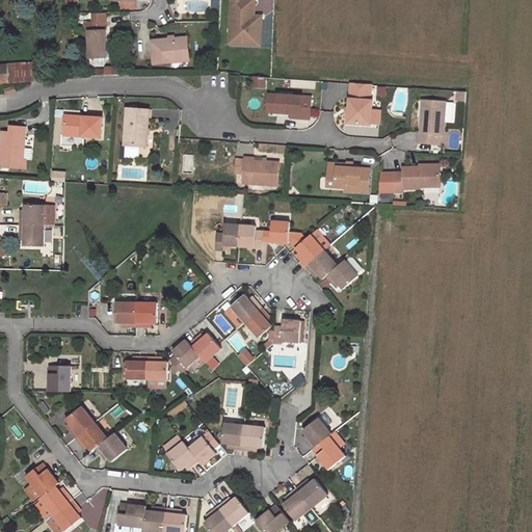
[(65,0),(65,16),(76,16),(76,4),(79,4),(78,0),(65,0)]
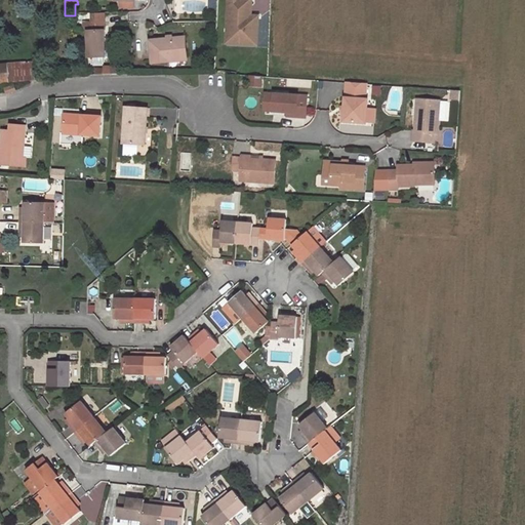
[(228,0),(227,34),(231,37),(247,38),(246,44),(257,44),(258,15),(251,15),(251,0),(228,0)]
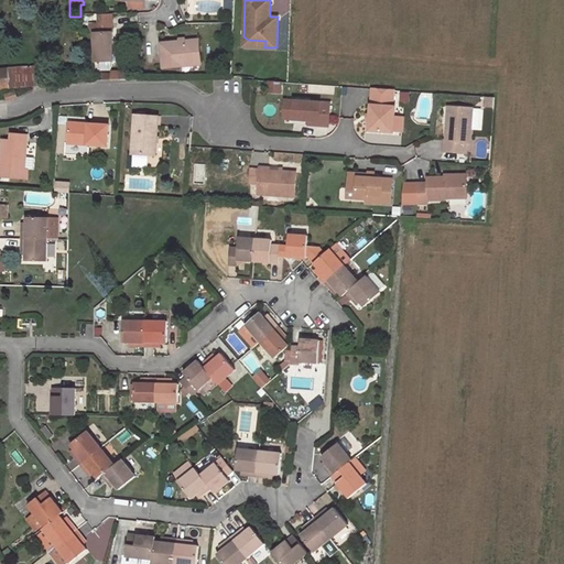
[(96,62),(112,62),(112,25),(90,25),(90,32),(95,32),(96,62)]
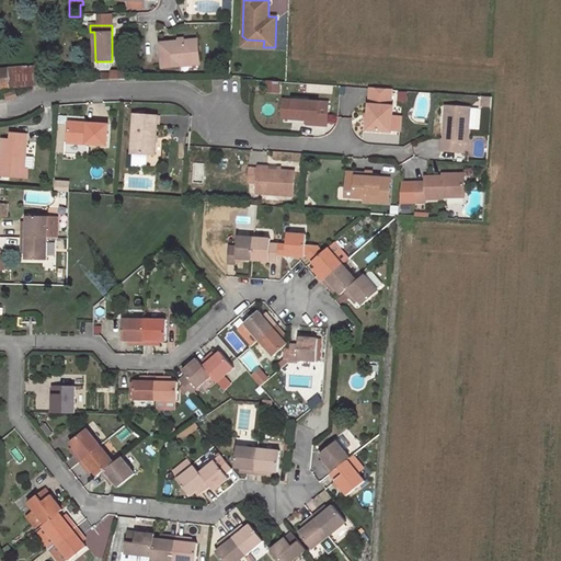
[(263,47),(264,41),(247,39),(242,36),(242,46),(263,47)]
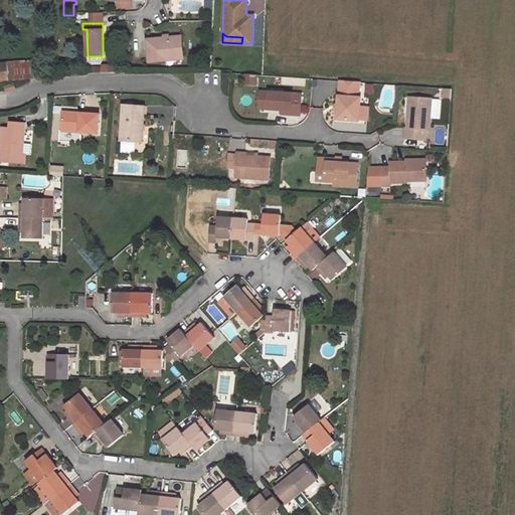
[(164,59),(184,57),(182,39),(148,42),(150,64),(165,63),(164,59)]
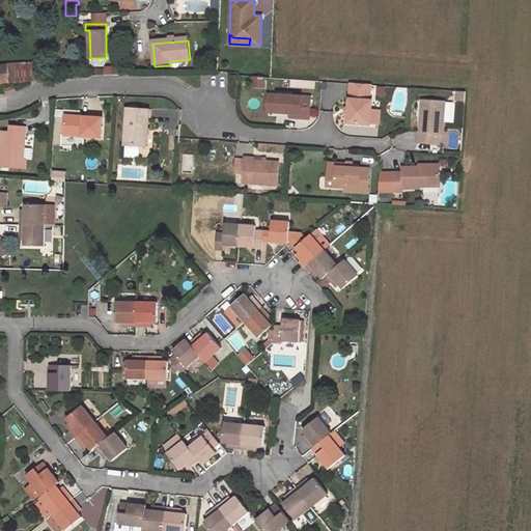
[(50,61),(0,64),(0,84),(52,80),(50,61)]
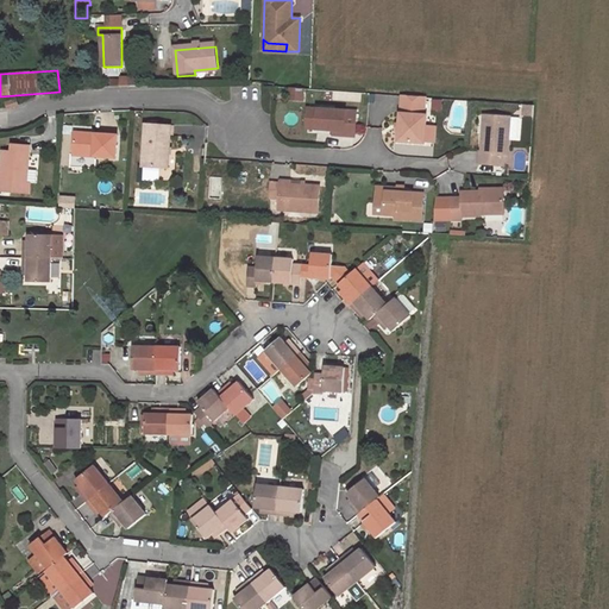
[(301,102),(302,90),(289,89),(289,101),(301,102)]
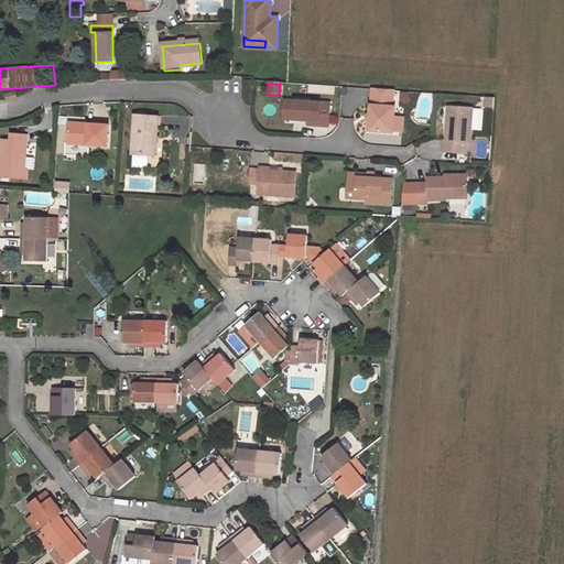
[(370,89),(367,133),(391,136),(391,133),(392,119),(393,109),(391,109),(392,90),(370,89)]
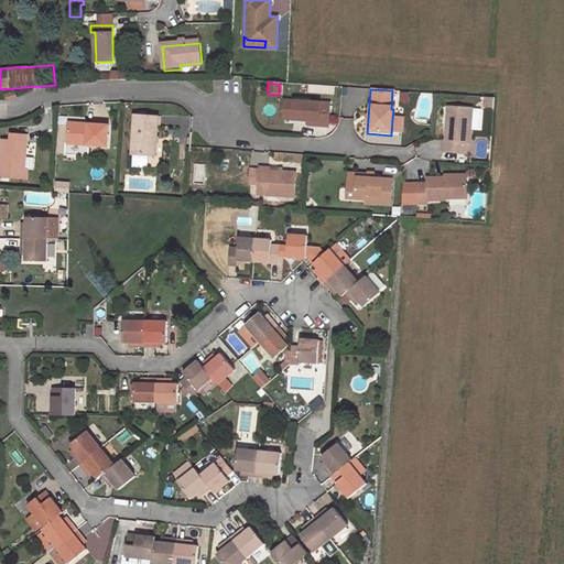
[(293,104),(284,104),(283,119),(292,120),(293,104)]
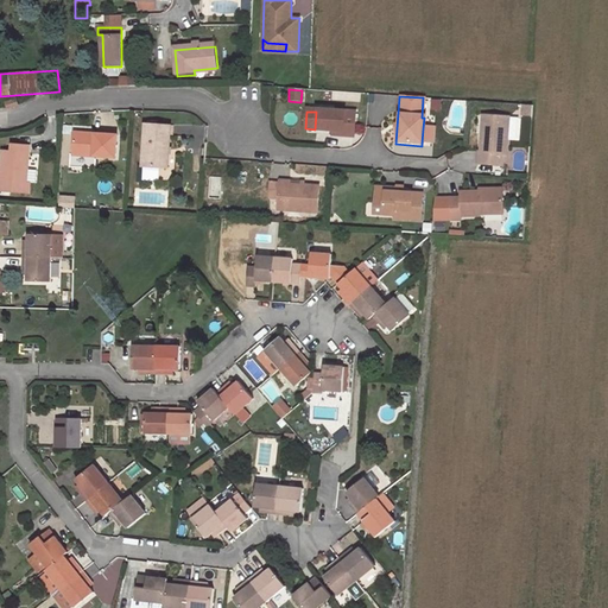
[(315,131),(329,132),(340,133),(340,137),(349,138),(352,114),(316,112),(315,130),(315,131)]
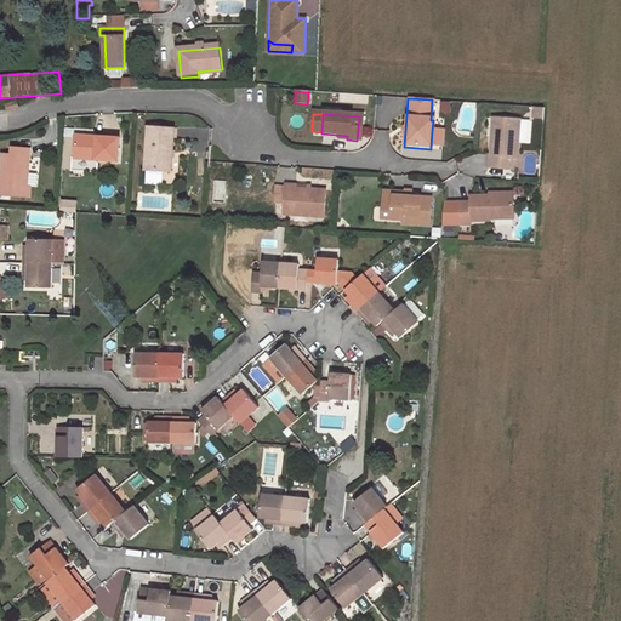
[(491,120),(488,158),(486,158),(485,169),(510,170),(511,160),(513,160),(517,123),(491,120)]
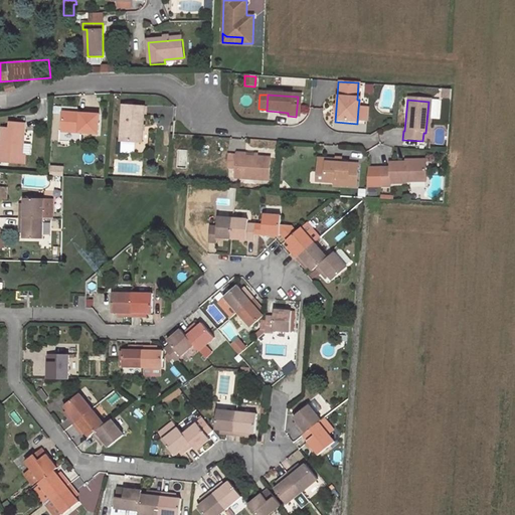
[(122,106),(120,141),(141,143),(143,108),(122,106)]
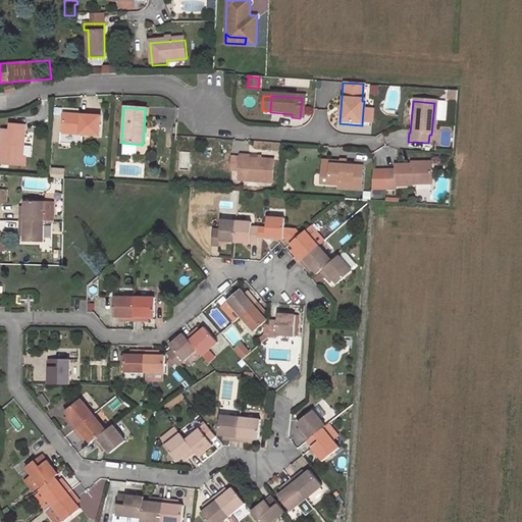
[(371,110),(363,110),(362,123),(369,124),(371,110)]
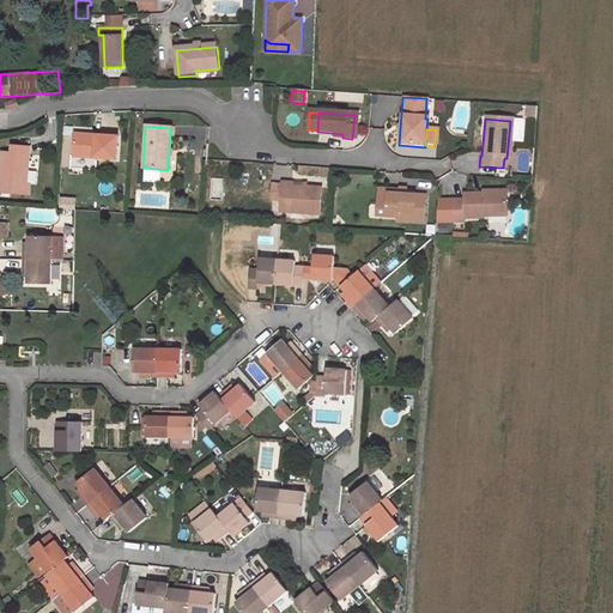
[(73,156),(115,159),(116,137),(95,134),(95,138),(74,137),(73,156)]
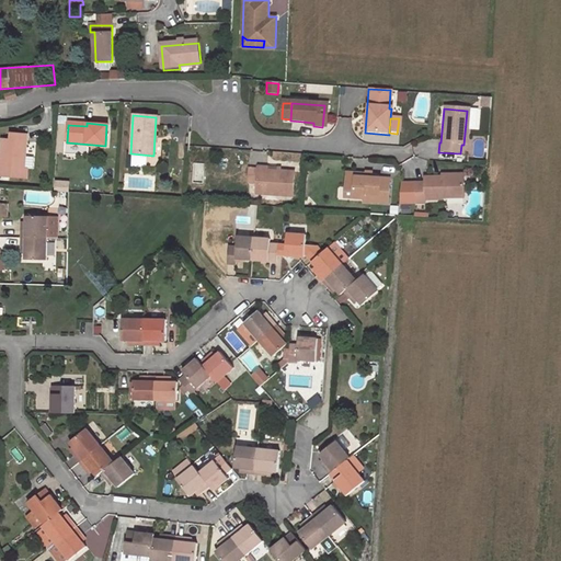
[(2,139),(0,157),(0,175),(25,178),(26,169),(23,169),(26,135),(11,134),(10,140),(2,139)]
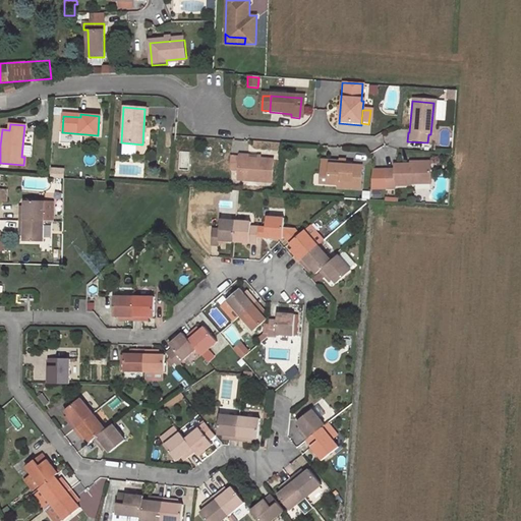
[(236,179),(269,182),(271,159),(246,157),(247,155),(238,155),(238,157),(230,157),(229,172),(237,172),(236,179)]
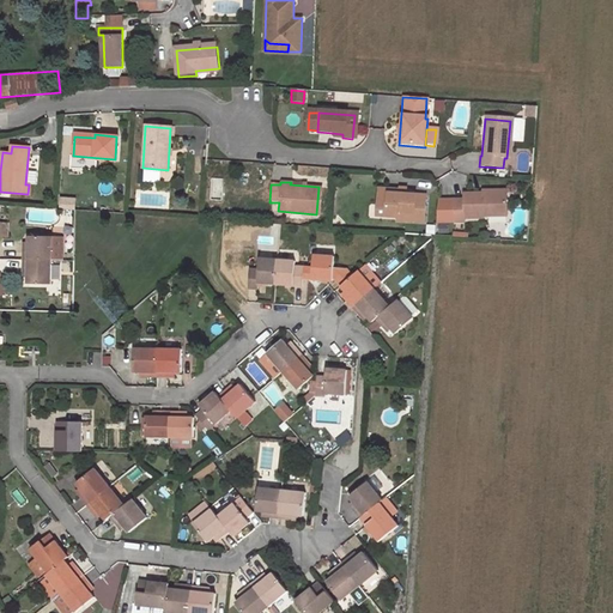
[(394,220),(422,222),(424,195),(404,193),(387,192),(387,189),(377,188),(376,205),(386,206),(384,216),(394,217),(394,220)]
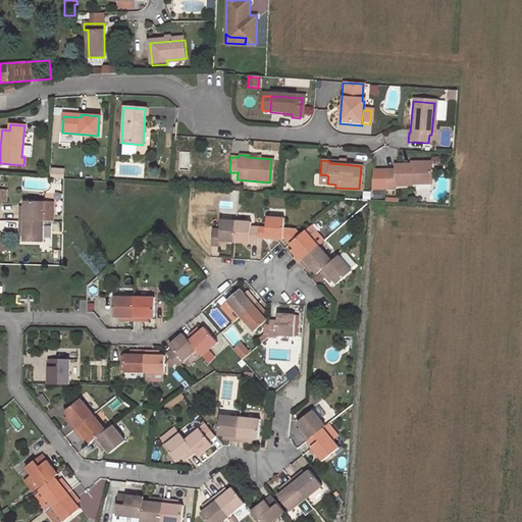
[(393,187),(410,186),(410,185),(429,184),(429,171),(425,171),(424,163),(409,163),(409,166),(393,166),(393,171),(382,171),(383,190),(393,189),(393,187)]
